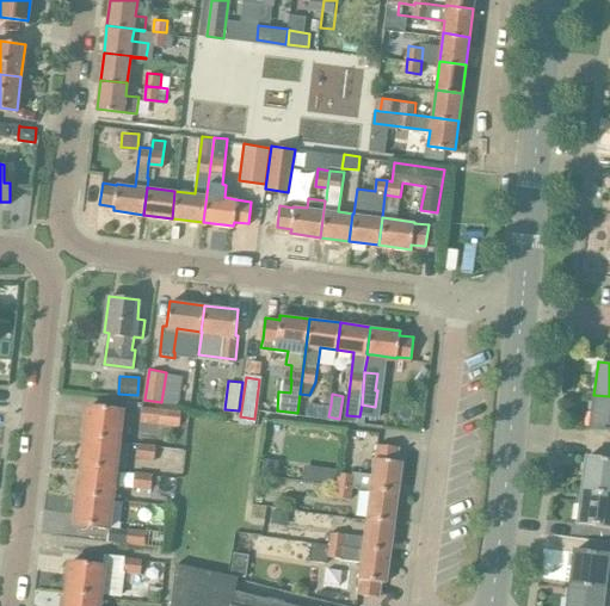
[(609,396),(593,395),(590,428),(609,430),(609,396)]
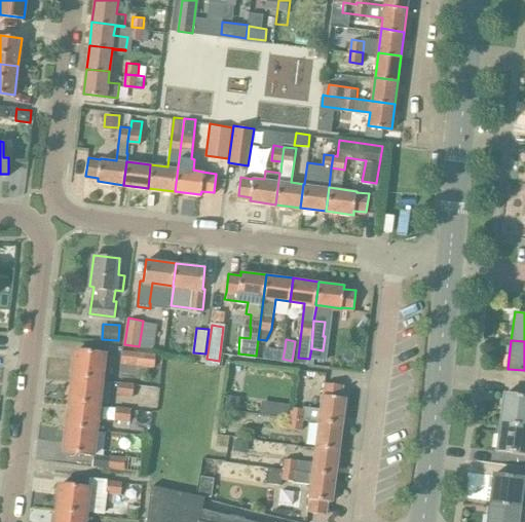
[(264,356),(283,359),(285,348),(266,345),(264,356)]
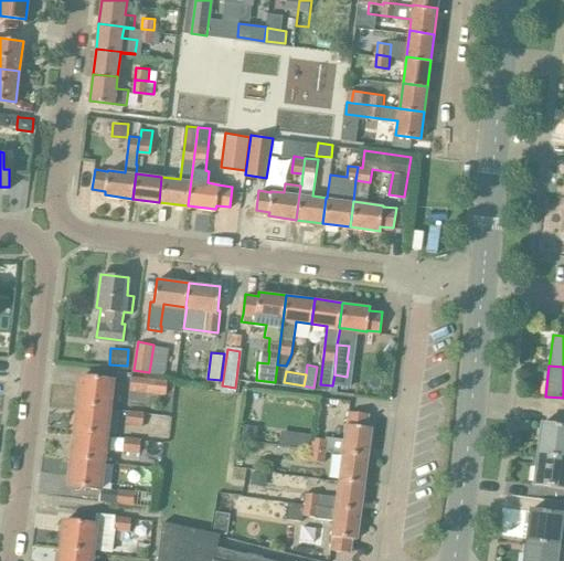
[(168,379),(132,374),(131,389),(167,392),(168,379)]
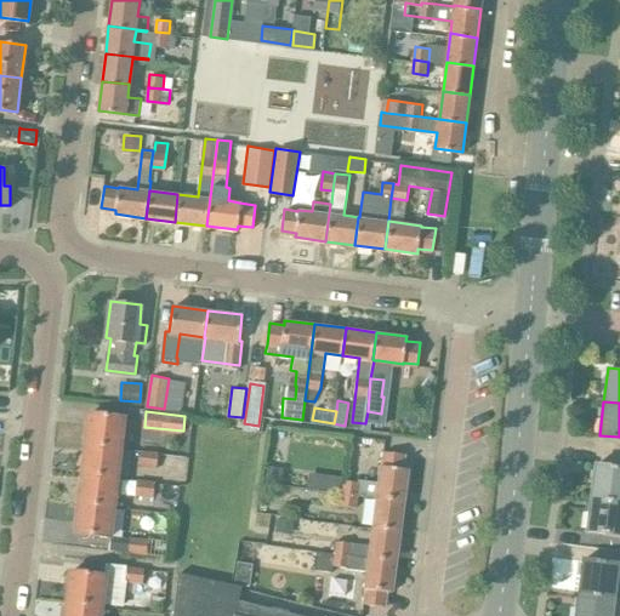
[(85,441),(123,446),(126,416),(89,412),(85,441)]
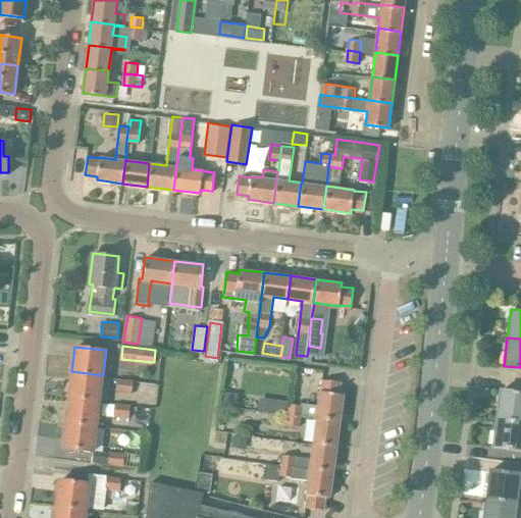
[(119,369),(118,377),(128,378),(128,371),(126,371),(126,370),(119,369)]
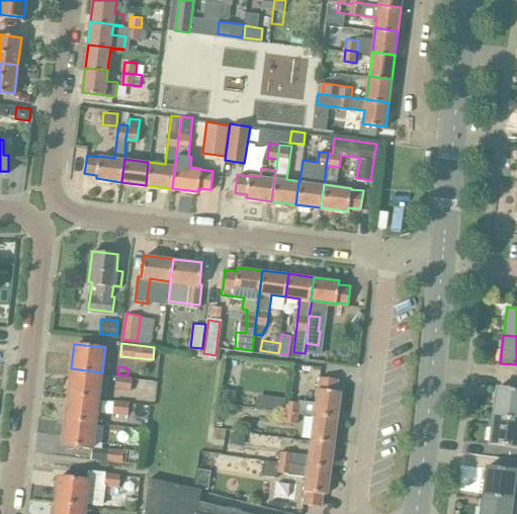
[(99,397),(102,372),(71,368),(68,394),(99,397)]
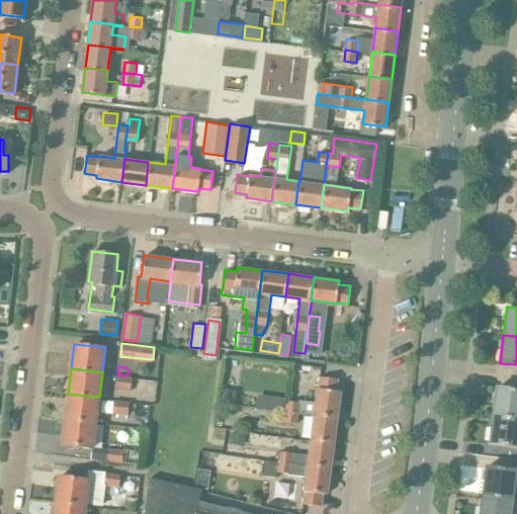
[(133,375),(127,375),(117,374),(116,387),(132,389),(133,375)]
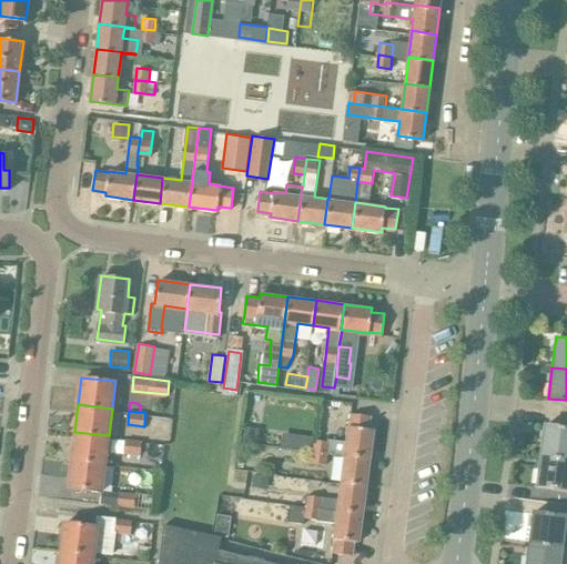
[(345,453),(370,456),(374,429),(368,429),(371,414),(352,412),(350,425),(348,425),(346,440),(328,437),(328,440),(314,439),(313,450),(328,452),(345,454),(345,453)]
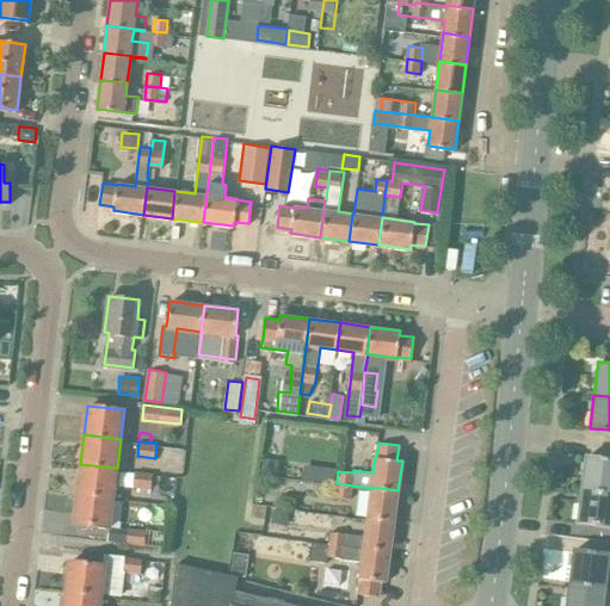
[(262,470),(278,472),(281,458),(265,456),(262,470)]
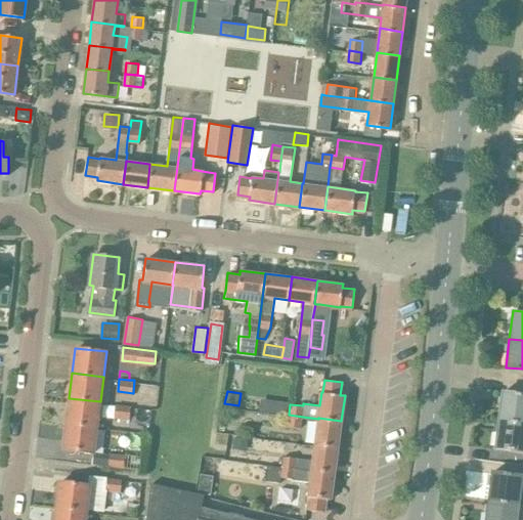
[(498,419),(522,422),(522,393),(503,391),(498,419)]
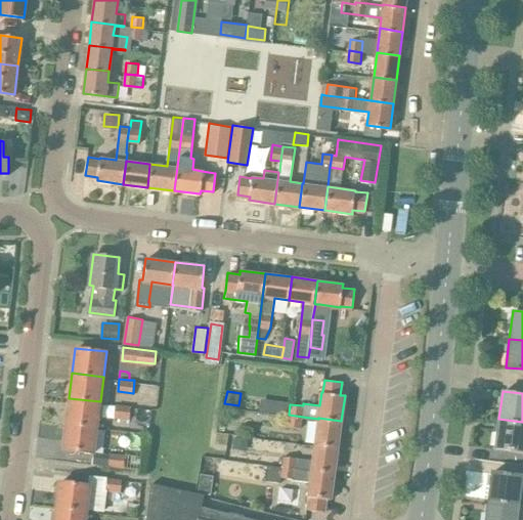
[(261,397),(259,410),(287,415),(289,401),(261,397)]
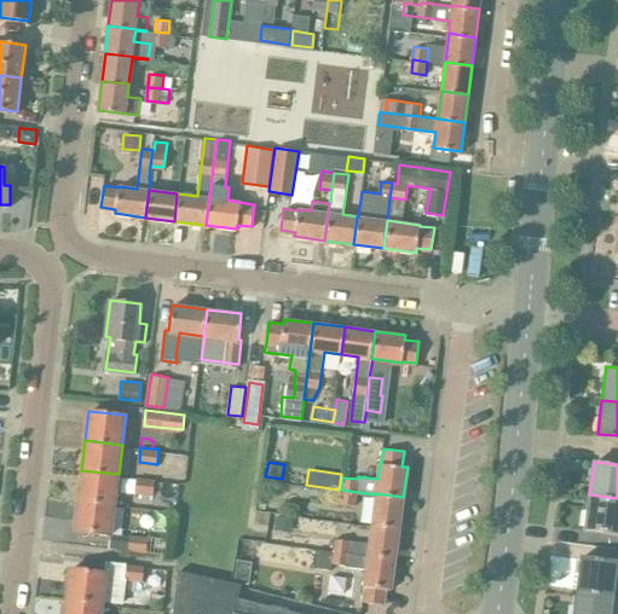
[(78,499),(115,504),(117,487),(136,490),(136,492),(154,494),(156,479),(119,474),(81,470),(78,499)]
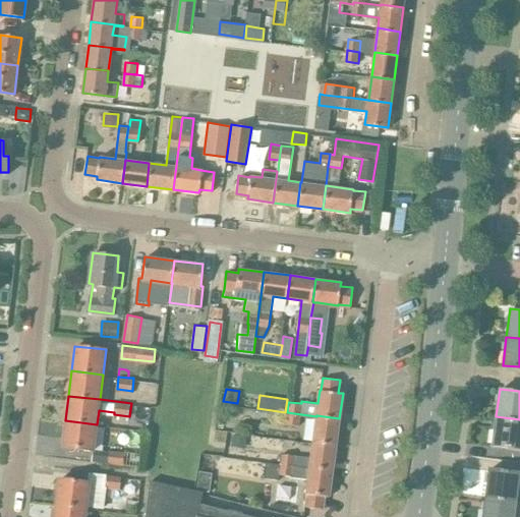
[(300,424),(301,414),(287,412),(286,422),(300,424)]
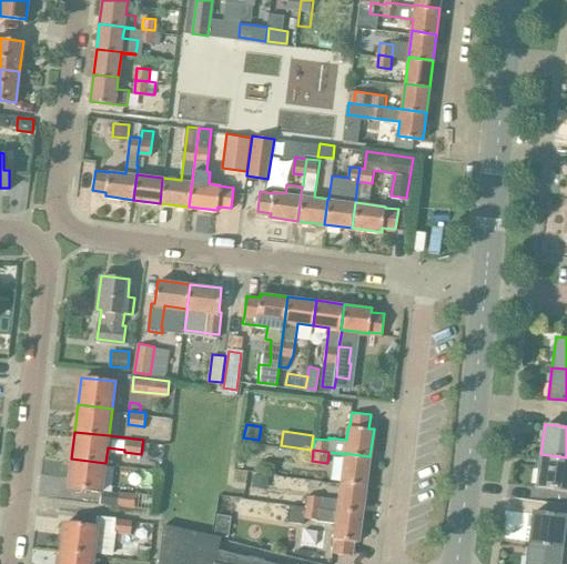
[(366,484),(370,456),(345,453),(345,454),(341,481),(366,484)]
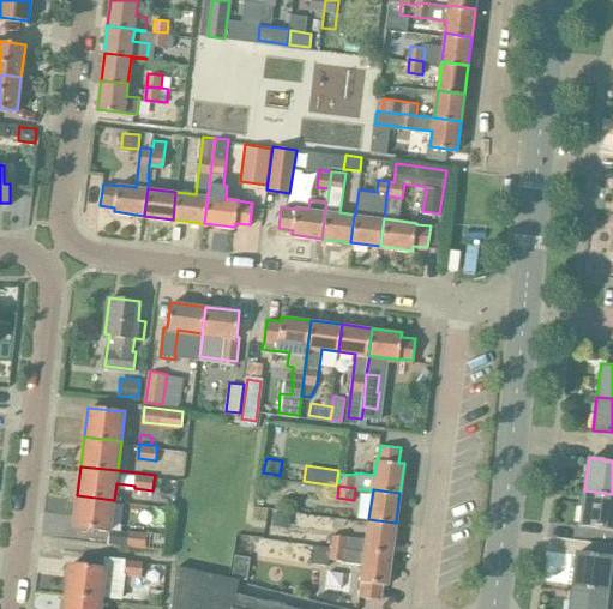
[(581,524),(604,526),(612,528),(612,494),(584,490),(581,524)]
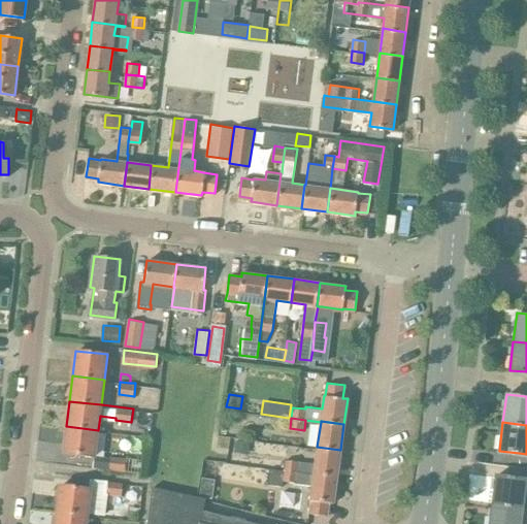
[(63,452),(84,454),(95,456),(98,430),(66,426),(63,452)]
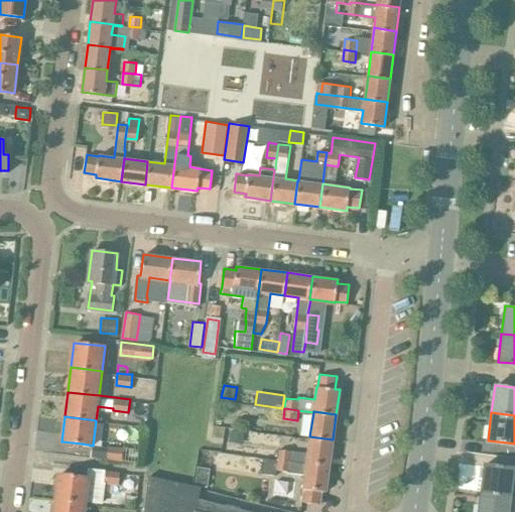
[(231,430),(229,441),(243,442),(244,432),(231,430)]
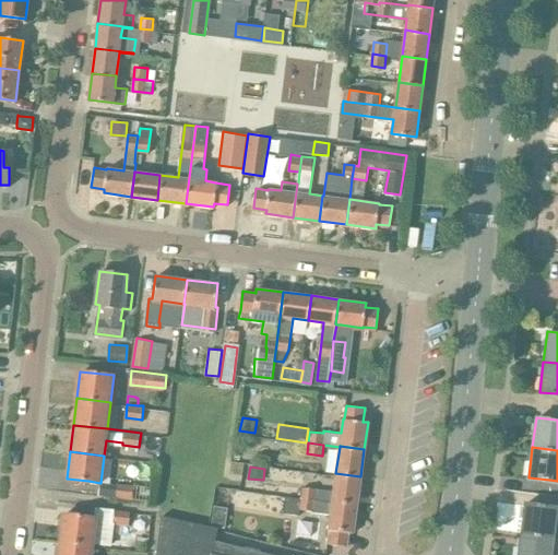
[(357,505),(360,476),(335,473),(334,489),(303,485),(300,497),(357,505)]
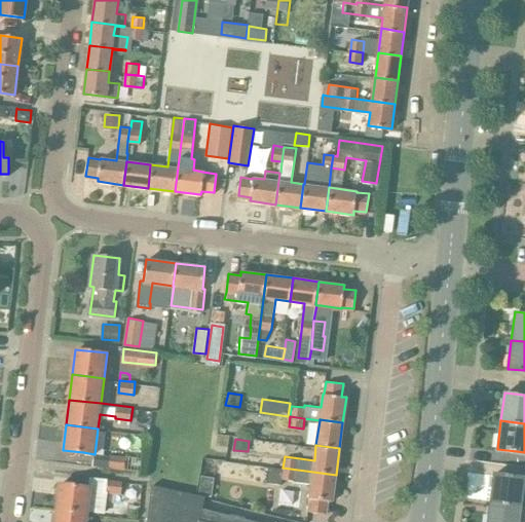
[(126,457),(126,455),(112,453),(110,465),(136,469),(137,459),(126,457)]
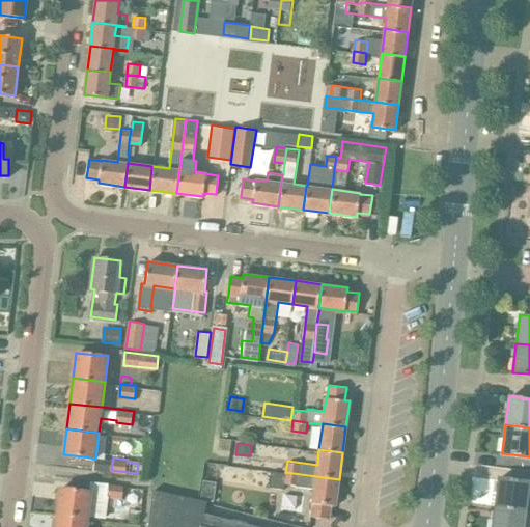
[(313,503),(311,515),(330,518),(331,504),(335,505),(339,479),(285,472),(272,470),(270,486),(284,488),(285,482),(297,483),(297,486),(314,488),(312,503),(313,503)]
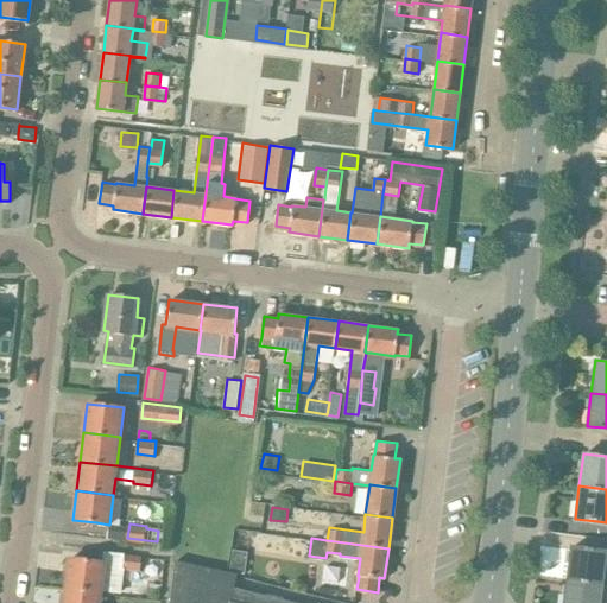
[(571,546),(567,578),(602,583),(606,551),(571,546)]
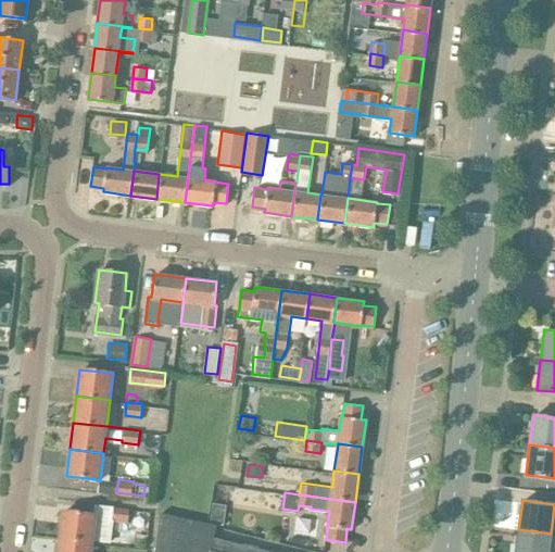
[(113,519),(128,521),(130,507),(114,506),(113,519)]
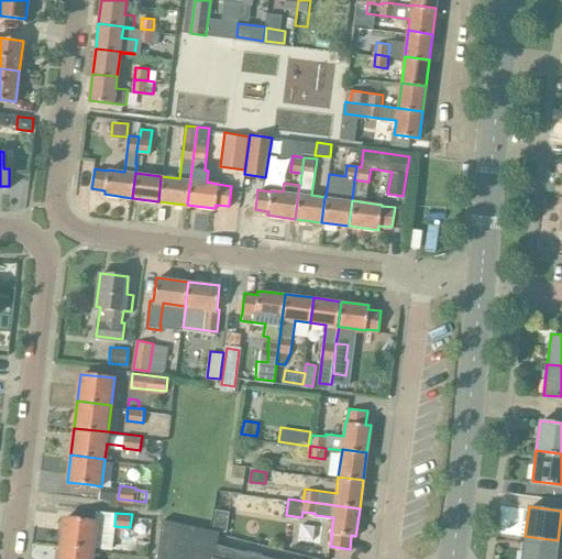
[(61,544),(94,548),(97,521),(64,517),(61,544)]
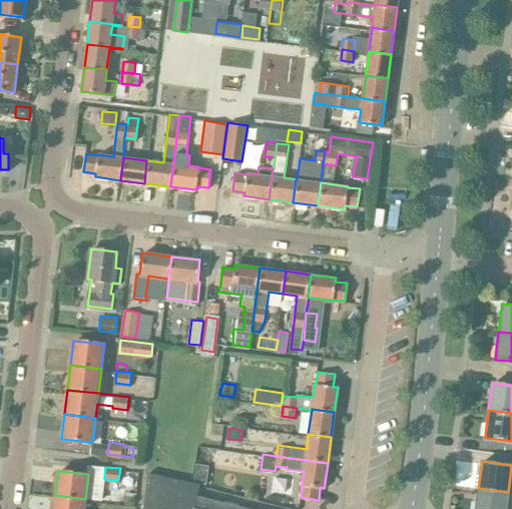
[(256,508),(197,494),(200,483),(148,472),(143,508),(256,508)]
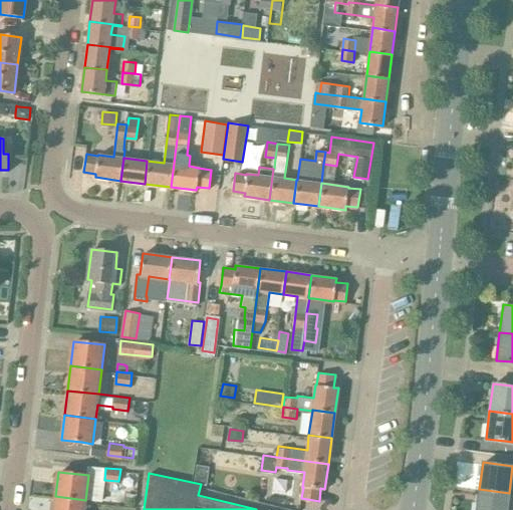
[(512,493),(509,493),(479,489),(476,509),(506,509),(507,507),(512,508),(512,493)]
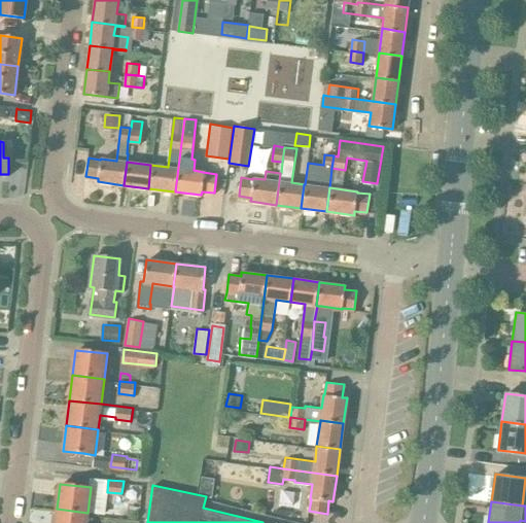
[(57,509),(55,522),(86,522),(88,513),(57,509)]
